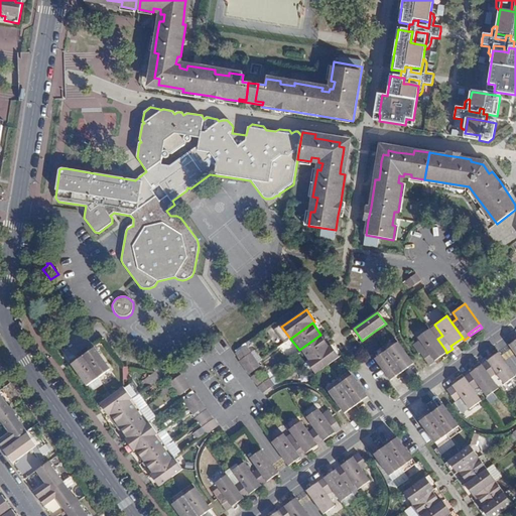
[(445,350),(437,339),(430,329),(417,338),(425,349),(420,353),(429,365),(435,361),(433,359),(445,350)]
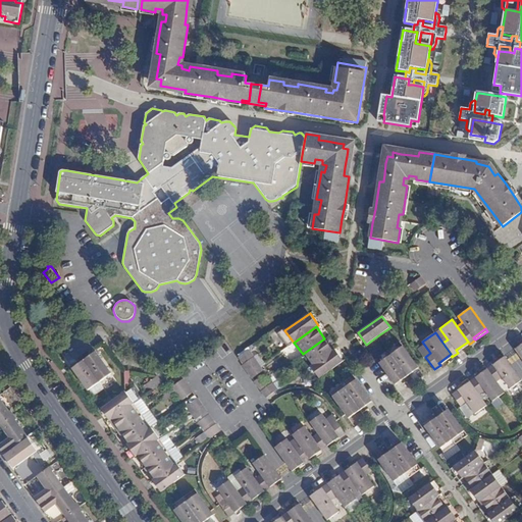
[(324,338),(303,354),(313,365),(333,351),(324,338)]
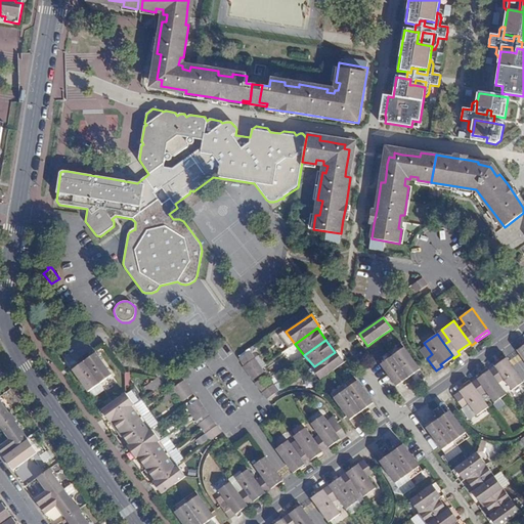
[(401,343),(390,351),(393,356),(404,347),(401,343)]
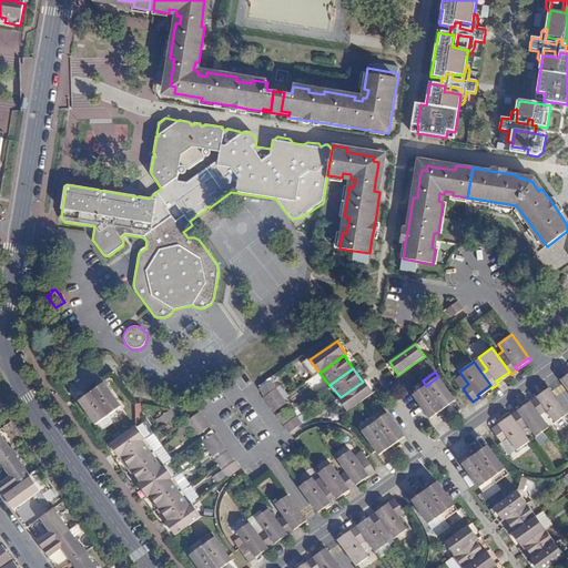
[(510,374),(509,372),(496,381),(498,384),(510,374)]
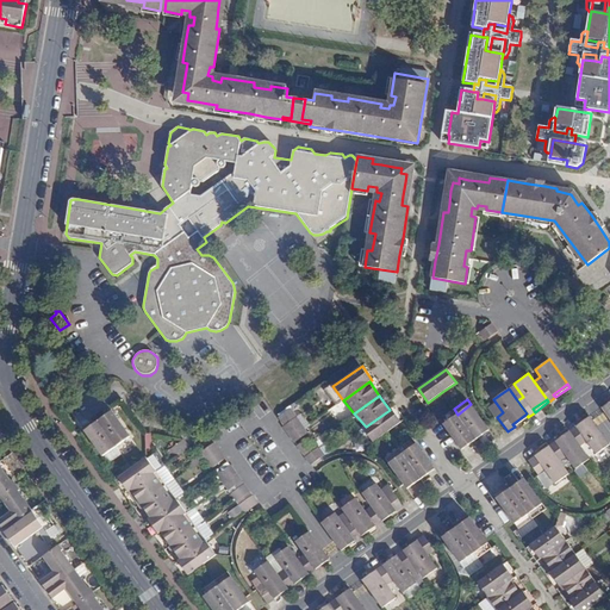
[(471,404),(458,415),(475,440),(490,429),(486,424),(471,404)]
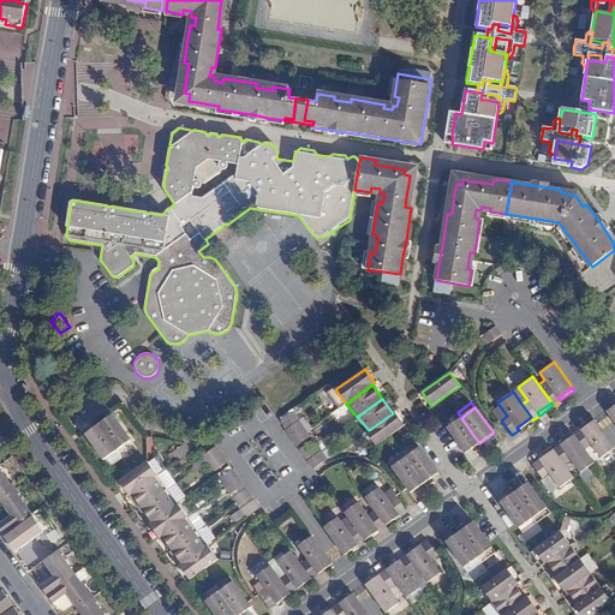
[(393,413),(369,430),(366,433),(376,446),(390,435),(404,425),(394,412),(393,413)]
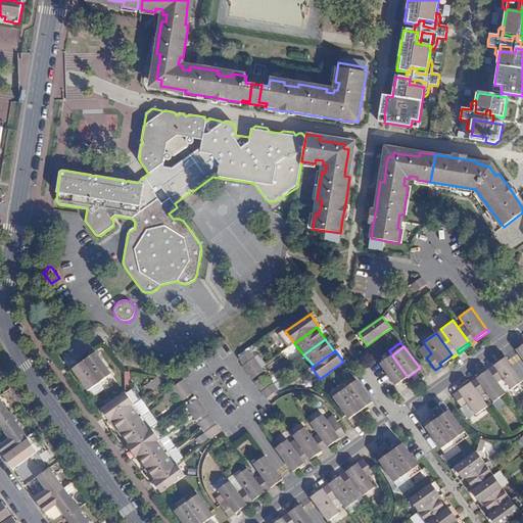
[(389,350),(377,360),(380,364),(392,355),(389,350)]
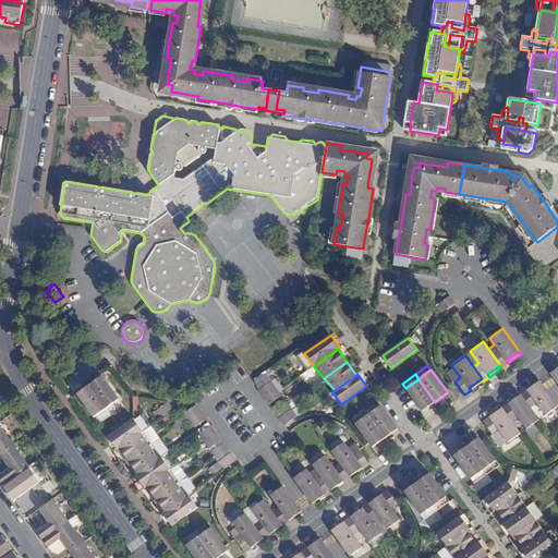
[(91,385),(107,408),(120,399),(102,376),(91,385)]
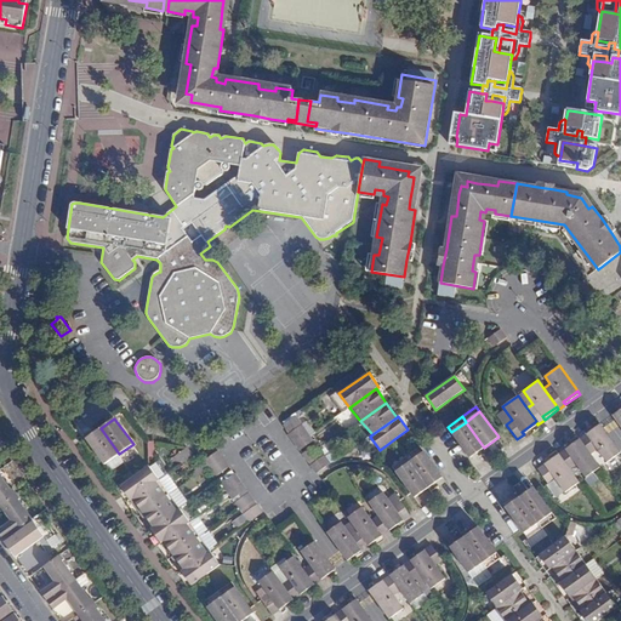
[(537,425),(536,421),(522,432),(524,434),(537,425)]
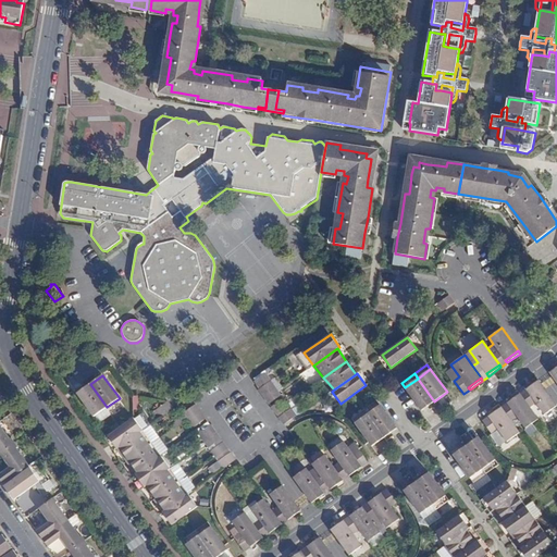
[(418,379),(405,387),(421,410),(434,401),(418,379)]
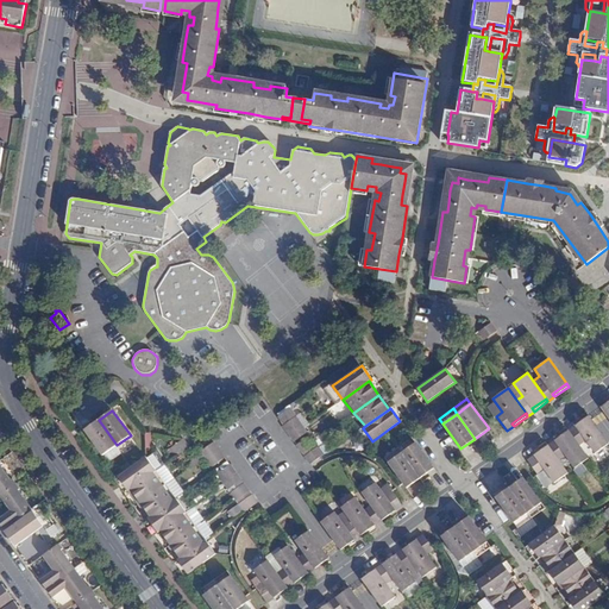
[(577,429),(592,419),(589,415),(585,419),(576,426),(577,429)]
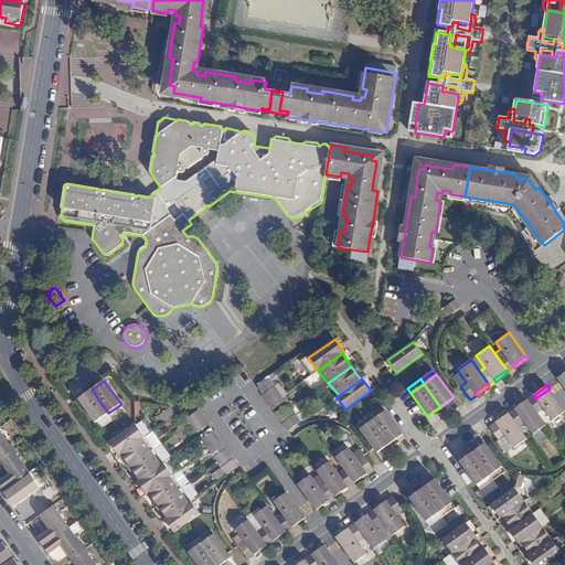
[(275,386),(263,395),(268,403),(280,394),(275,386)]
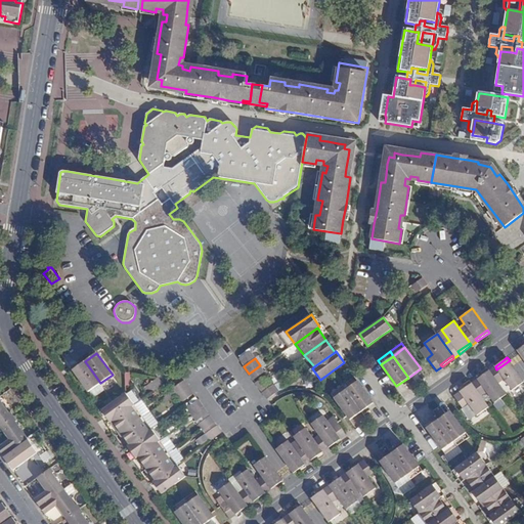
[(512,390),(523,381),(510,360),(496,369),(495,366),(489,370),(491,373),(498,383),(504,379),(512,390)]
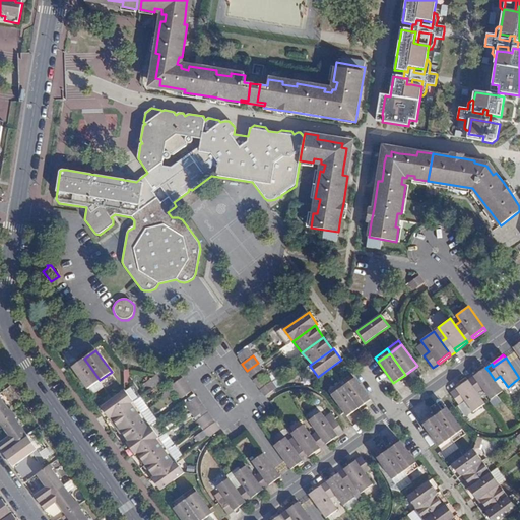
[(87,389),(100,380),(84,359),(72,368),(87,389)]
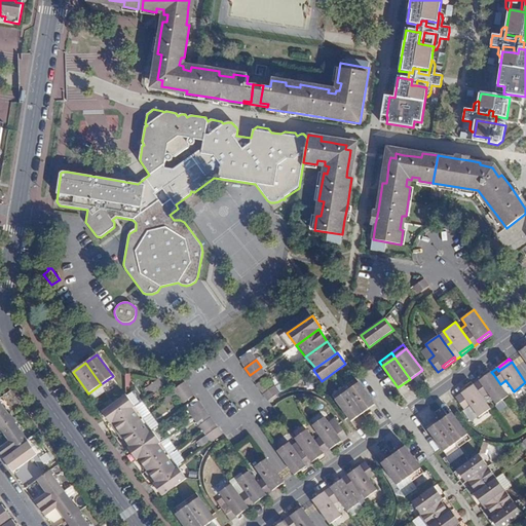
[(261,367),(250,375),(255,381),(265,373),(263,369),(261,367)]
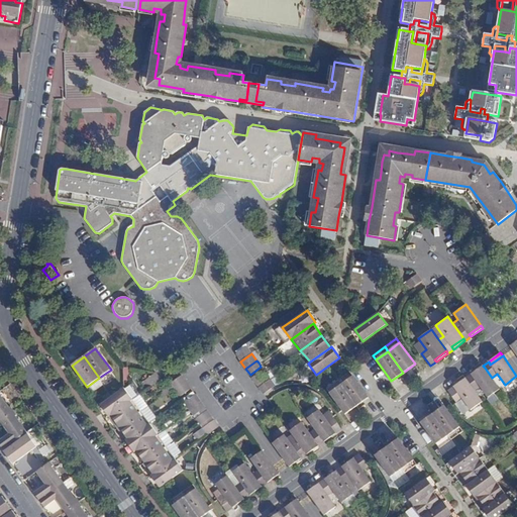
[(483,366),(472,374),(473,377),(485,368),(483,366)]
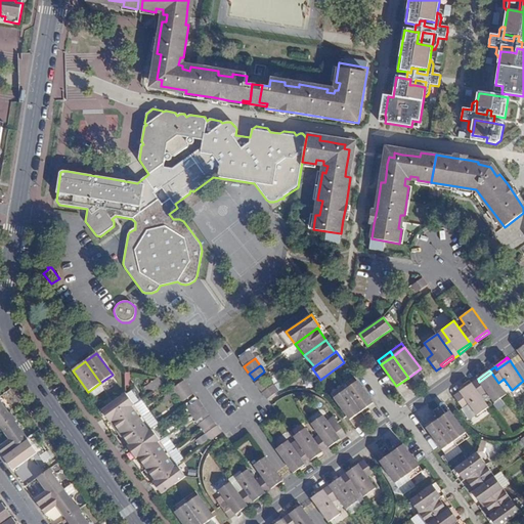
[(474,386),(481,396),(487,392),(494,403),(507,394),(498,383),(491,373),(479,382),(478,379),(472,383),(474,386)]
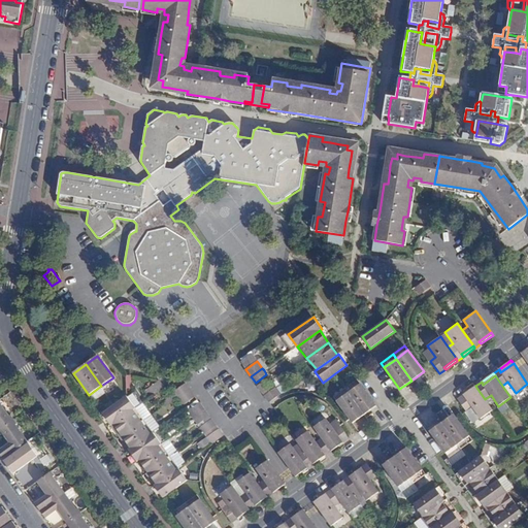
[(269,378),(258,386),(263,393),(274,385),(272,383),(269,378)]
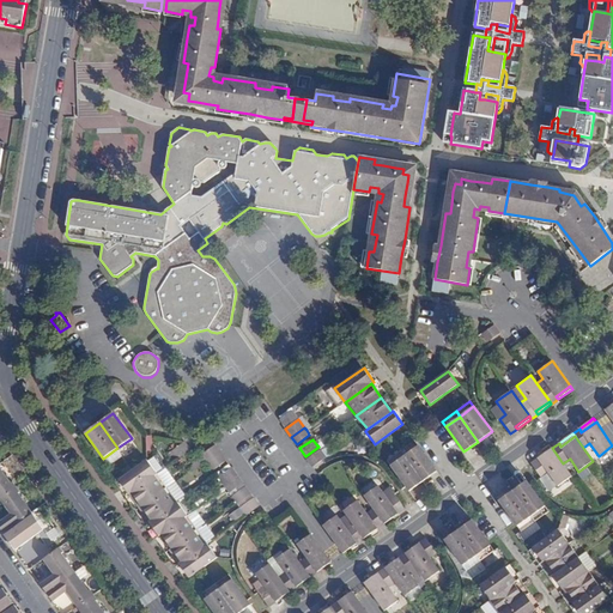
[(419,445),(416,441),(401,450),(405,455),(419,445)]
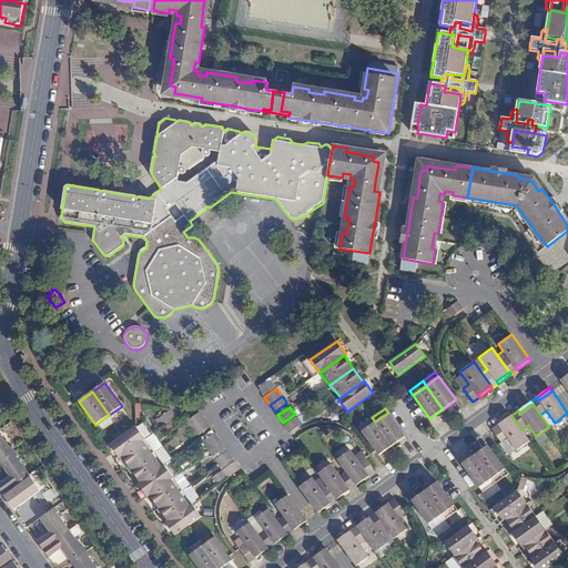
[(172,409),(171,409),(159,418),(164,426),(176,417),(172,409)]
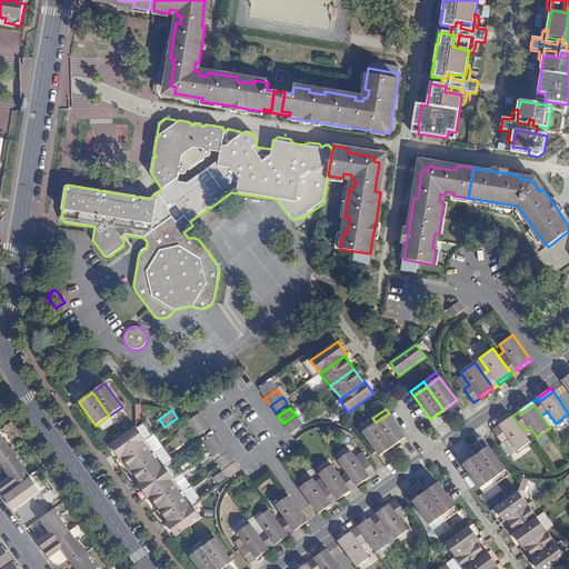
[(200,413),(188,422),(191,427),(193,429),(206,420),(200,413)]
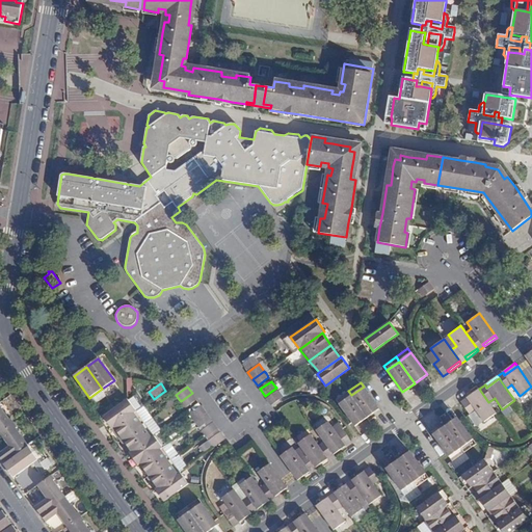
[(364,387),(351,395),(368,418),(379,408),(364,387)]
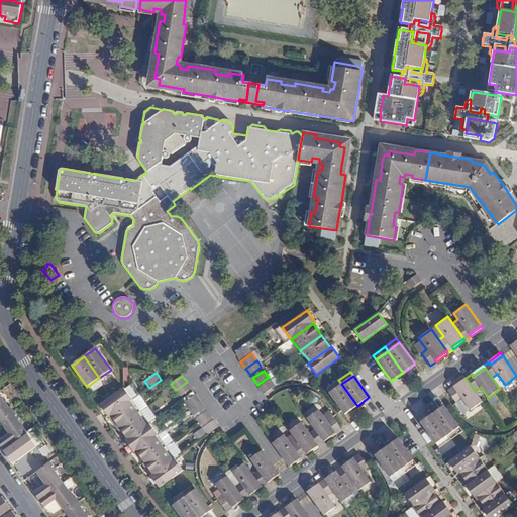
[(466,378),(453,386),(455,389),(468,381),(466,378)]
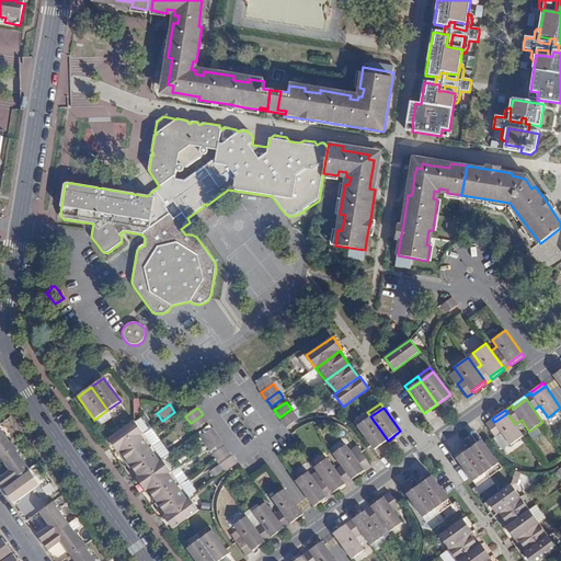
[(294,412),(282,421),(287,427),(296,422),(298,420),(294,412)]
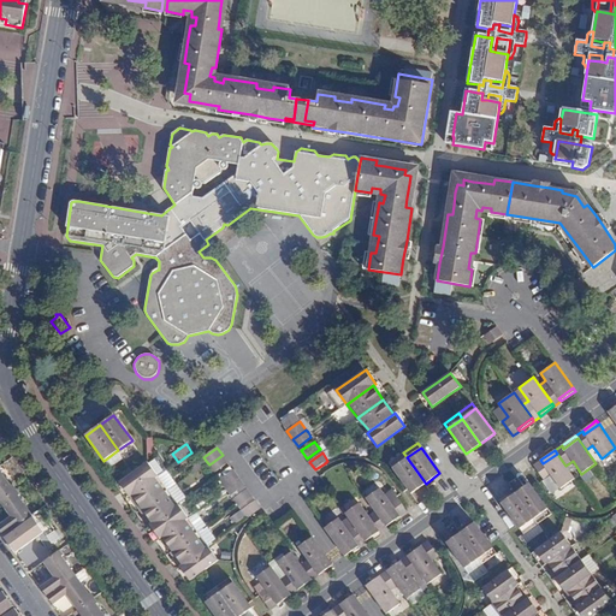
[(407,457),(403,452),(389,463),(392,468),(407,457)]
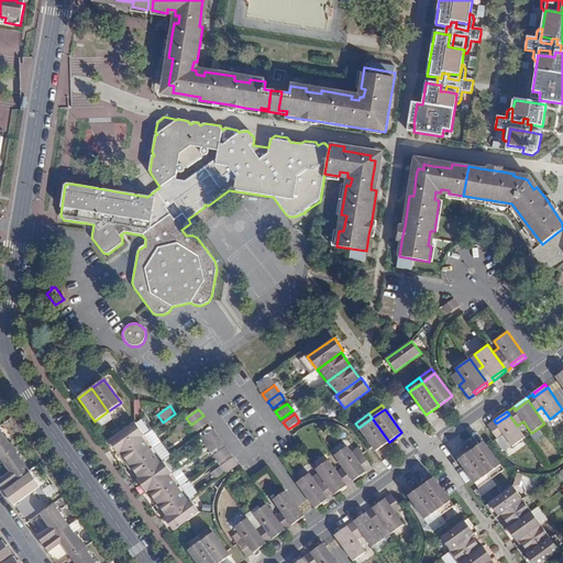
[(487,426),(498,439),(503,434),(511,446),(526,437),(517,426),(509,415),(496,423),(494,420),(487,426)]
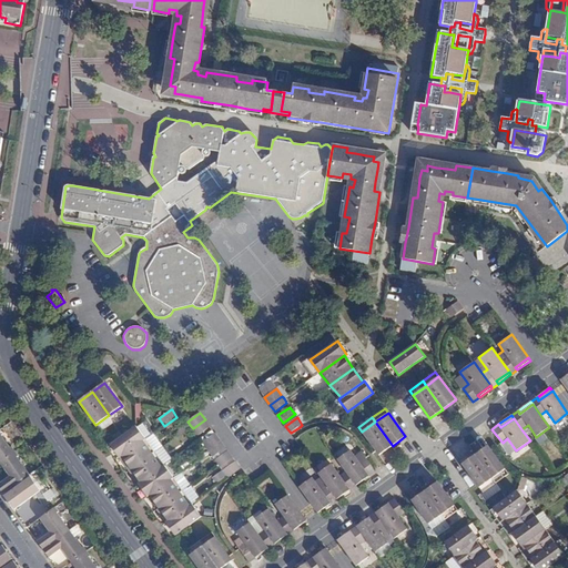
[(210,426),(205,419),(193,428),(198,435),(210,426)]
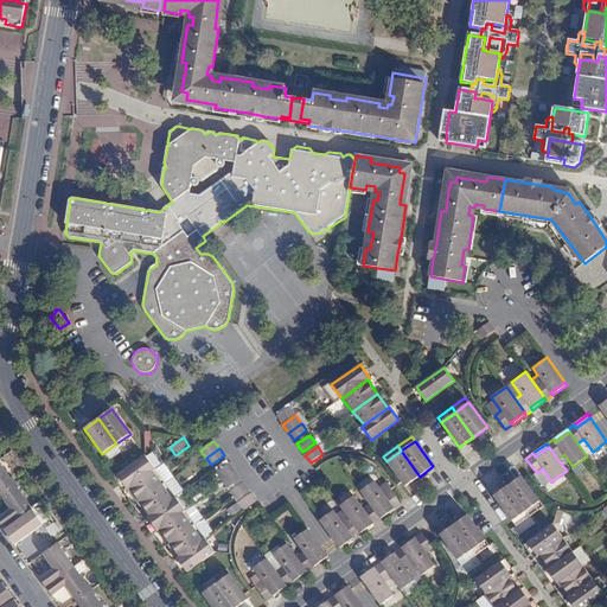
[(387,461),(402,481),(406,486),(420,477),(401,451),(387,461)]
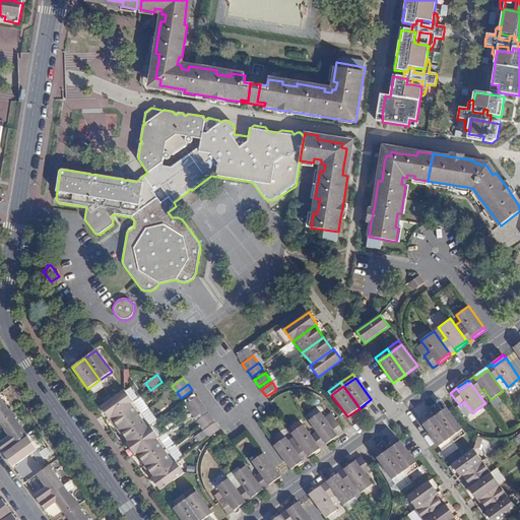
[(125,390),(113,398),(103,406),(111,418),(131,403),(133,402),(125,390)]
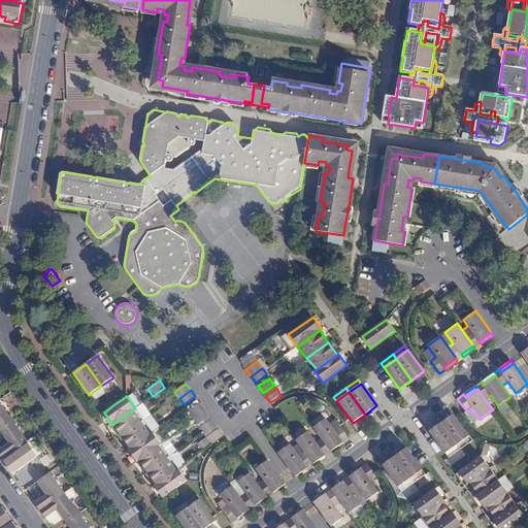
[(10,417),(0,402),(0,431),(8,442),(0,449),(0,454),(0,455),(3,459),(28,440),(17,425),(18,424),(11,416),(10,417)]
